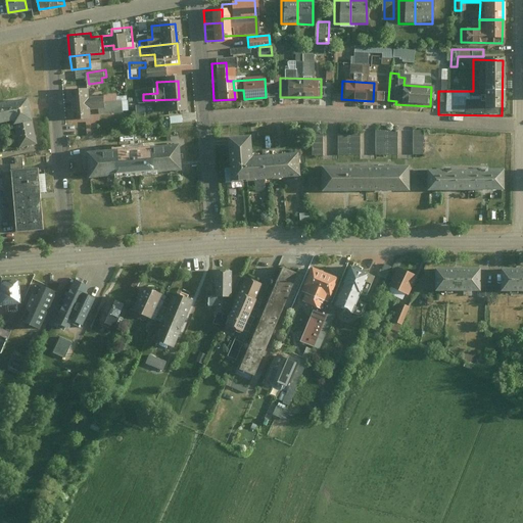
[(77,119),(93,117),(92,109),(108,108),(107,94),(92,95),(91,87),(74,89),(77,119)]
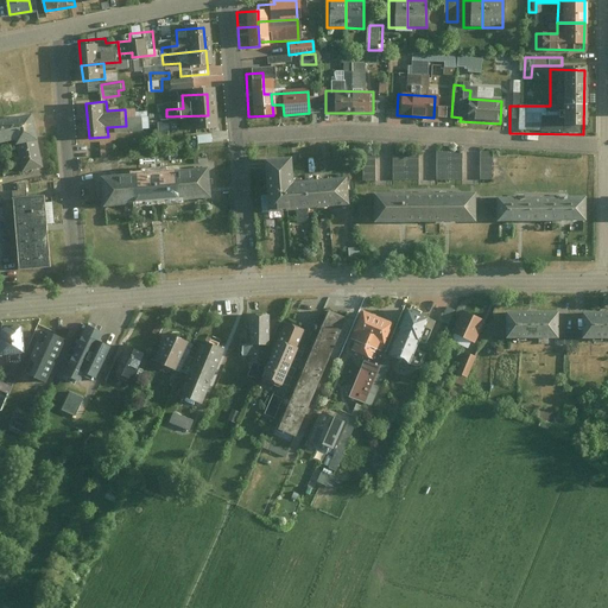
[(45,168),(36,113),(0,119),(0,145),(19,141),(25,172),(45,168)]
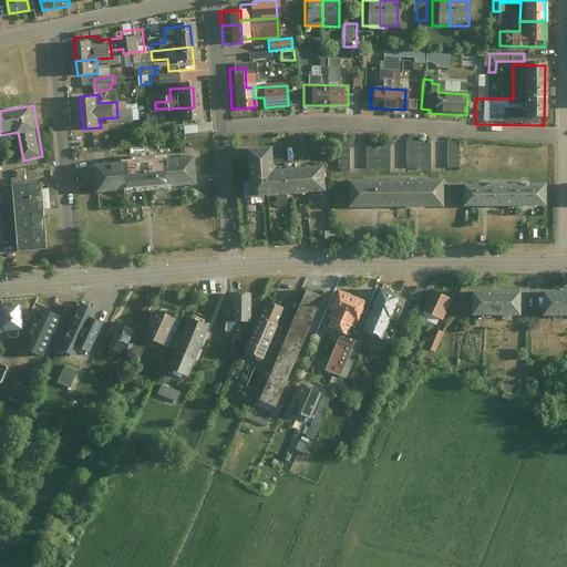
[(195,125),(194,107),(155,109),(155,116),(172,116),(172,126),(195,125)]
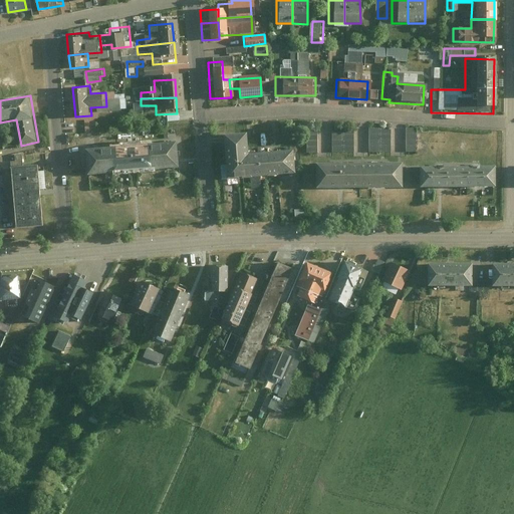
[(392,155),(392,127),(369,127),(369,155),(392,155)]
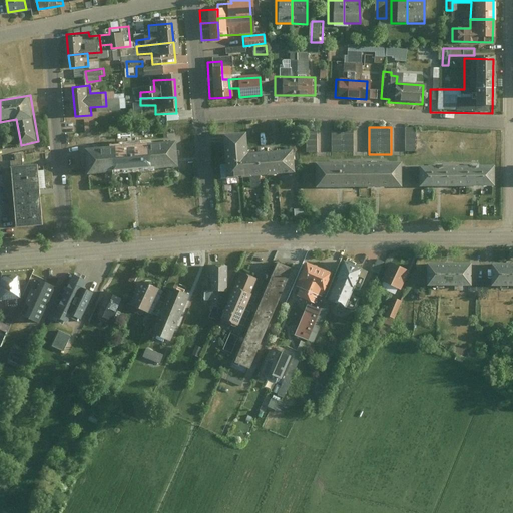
[(417,151),(416,127),(405,127),(406,151),(417,151)]
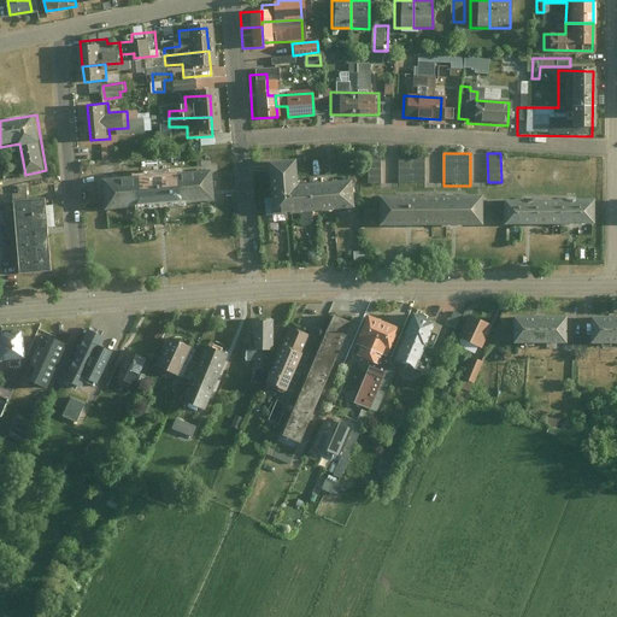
[(382,183),(382,154),(369,154),(369,184),(382,183)]
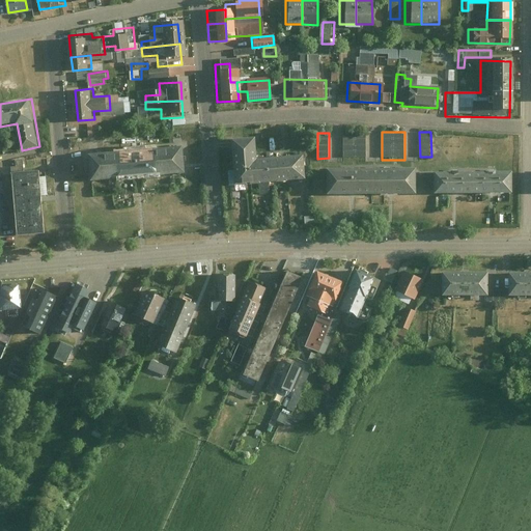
[(367,159),(367,133),(343,133),(343,159),(367,159)]
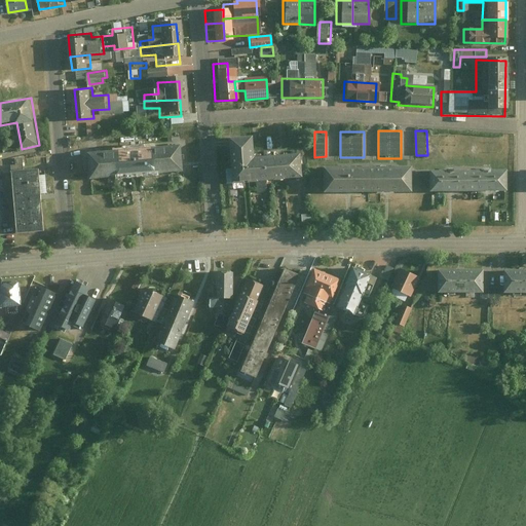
[(252,136),(229,137),(230,157),(232,180),(242,179),(276,177),(297,175),(296,164),(296,154),(254,157),(252,136)]
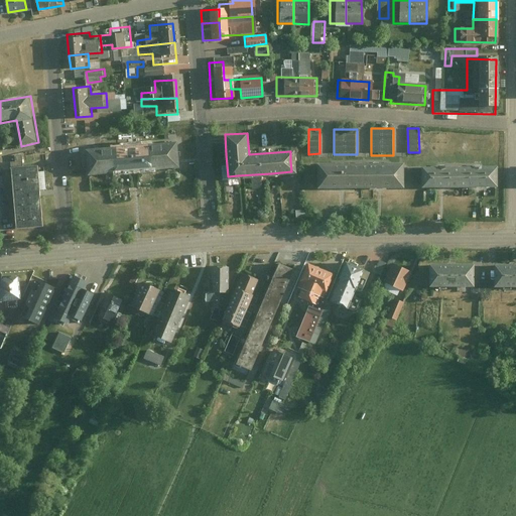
[(181,141),(90,148),(91,162),(92,176),(136,172),(183,168),(182,154),(181,141)]
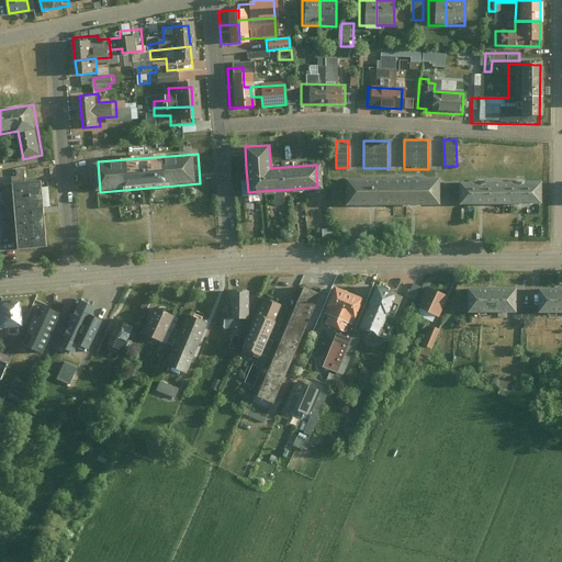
[(44,179),(14,181),(19,249),(48,247),(44,179)]
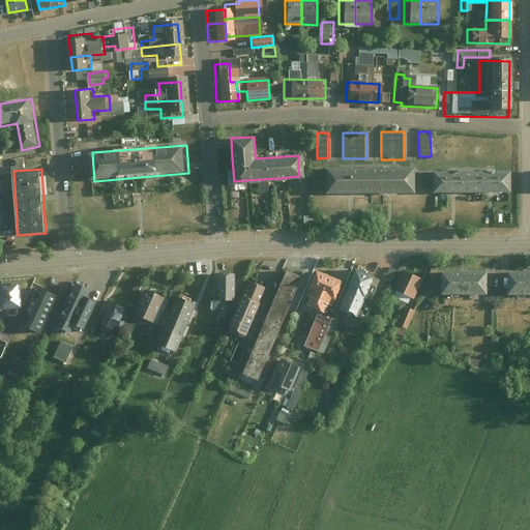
[(415,194),(415,169),(327,169),(327,195),(350,194),(390,194),(415,194)]
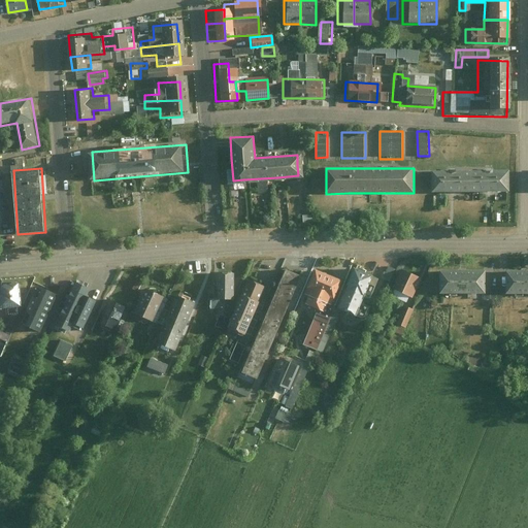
[(509,192),(509,170),(433,171),(433,193),(452,193),(489,192),(509,192)]
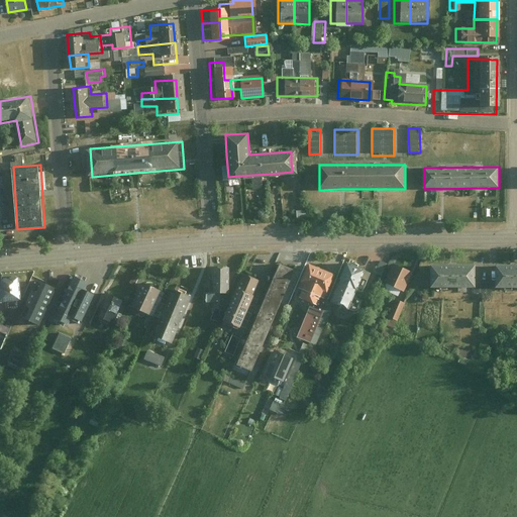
[(281,262),(238,363),(254,370),(297,269),(281,262)]
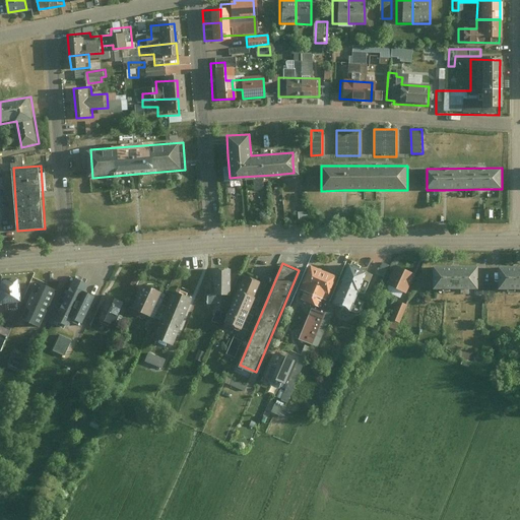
[(301,338),(313,343),(341,274),(314,263),(303,288),(306,290),(303,299),(316,304),(301,338)]
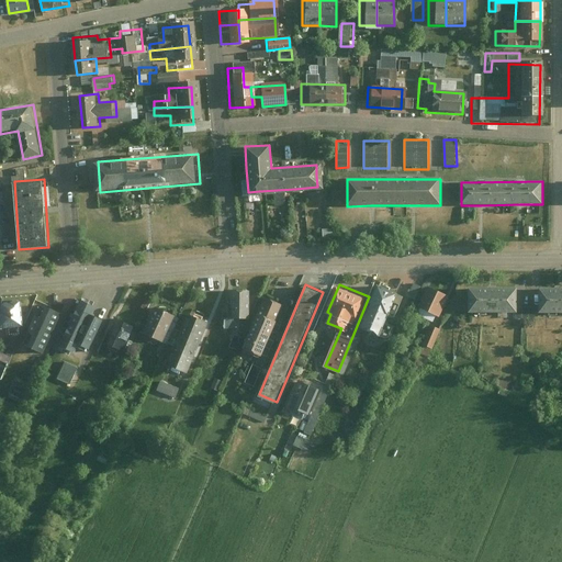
[(379,284),(360,326),(389,338),(394,325),(388,322),(390,315),(395,317),(404,295),(379,284)]
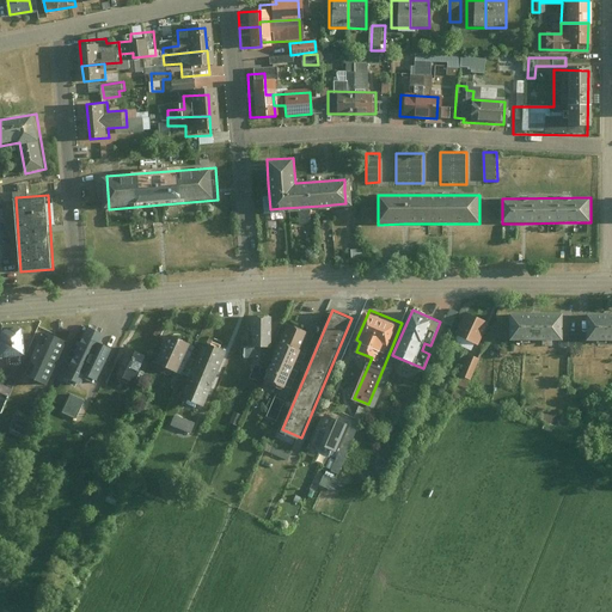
[(457,313),(450,310),(445,323),(452,325),(457,313)]
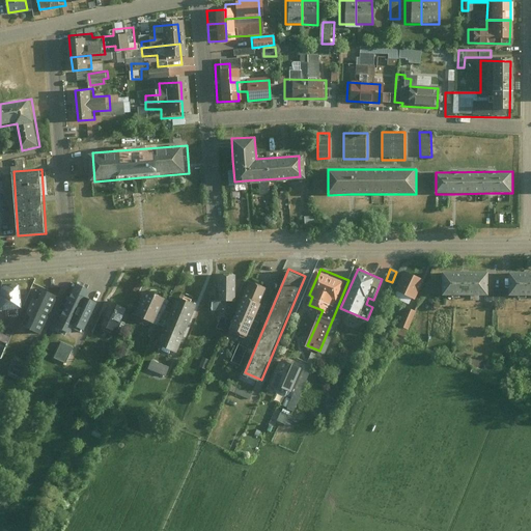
[(506,294),(530,294),(530,271),(506,272),(506,294)]
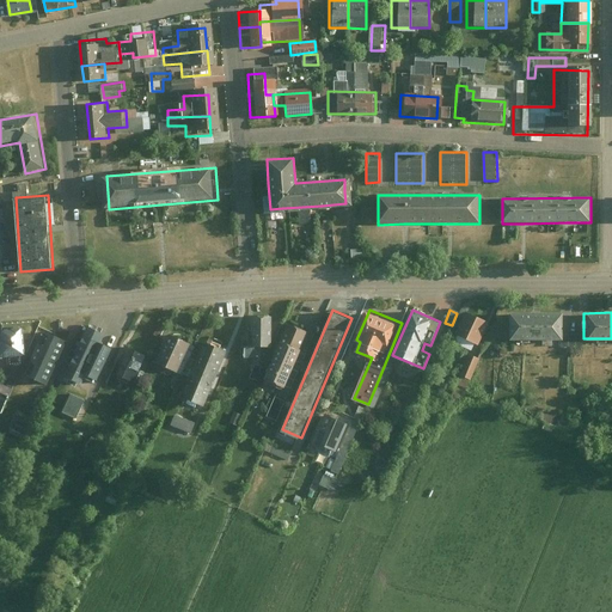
[(467,313),(458,335),(481,344),(490,323),(467,313)]
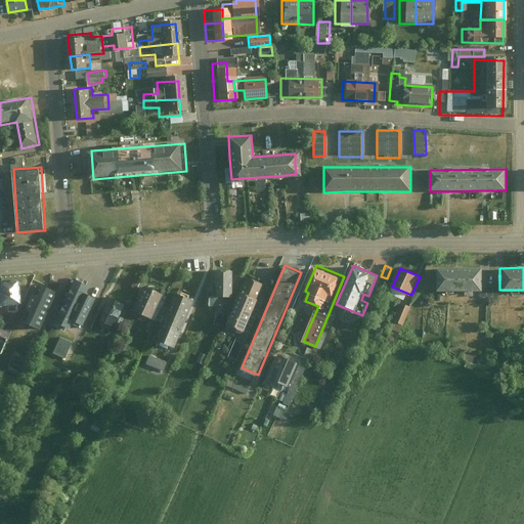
[(430,291),(474,291),(474,268),(430,268),(430,291)]
